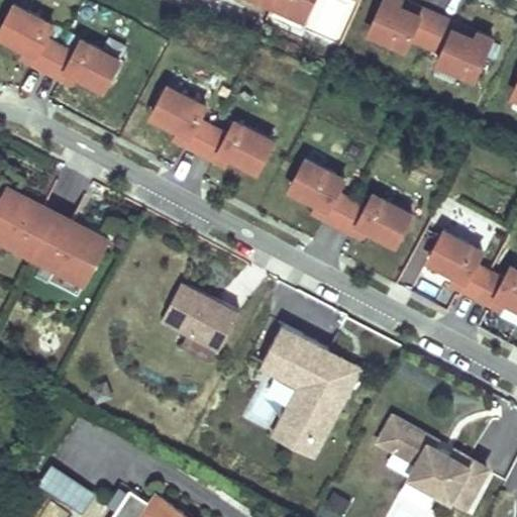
[(106,84),(122,55),(27,0),(12,0),(2,24),(28,39),(19,52),(68,78),(76,69),(106,84)]
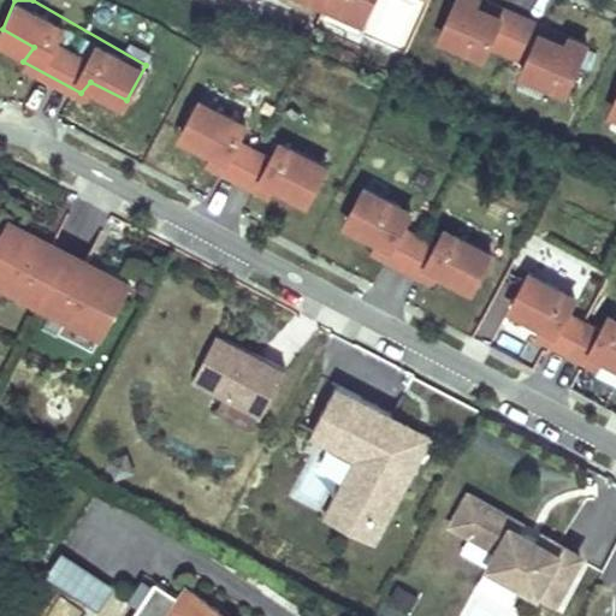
[(353,25),(351,25),(389,42),(389,41),(409,51),(431,0),(338,0),(332,16),(353,25)]
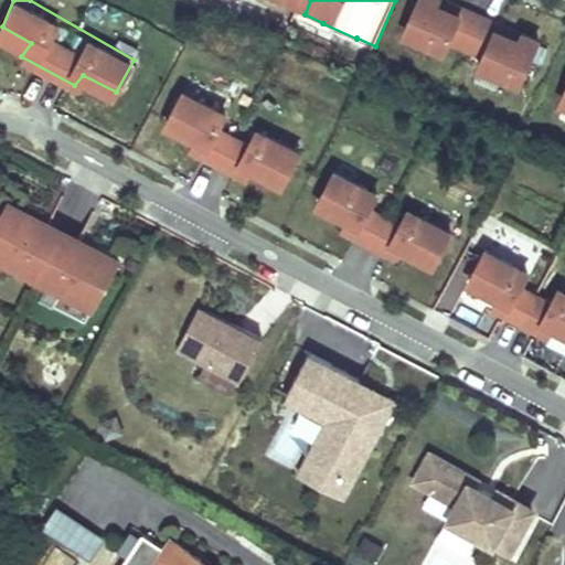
[(503,38),(484,30),(467,21),(464,29),(440,19),(444,11),(427,4),(408,46),(424,52),(423,55),(448,66),(451,56),(469,64),(487,72),(482,81),(508,92),(509,91),(524,97),(542,55),(525,48),(522,55),(500,44),(503,38)]
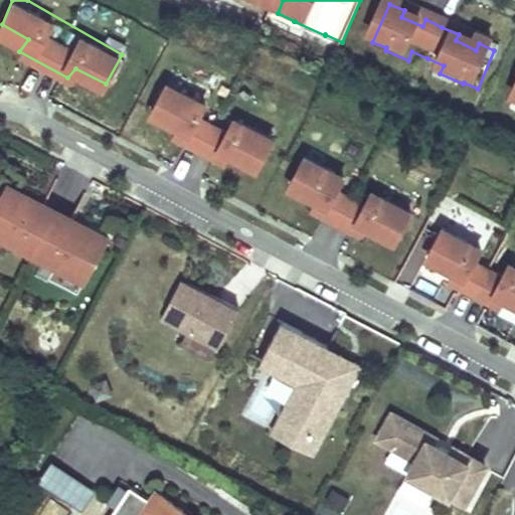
[(401,17),(422,26),(425,19),(404,10),(401,17)]
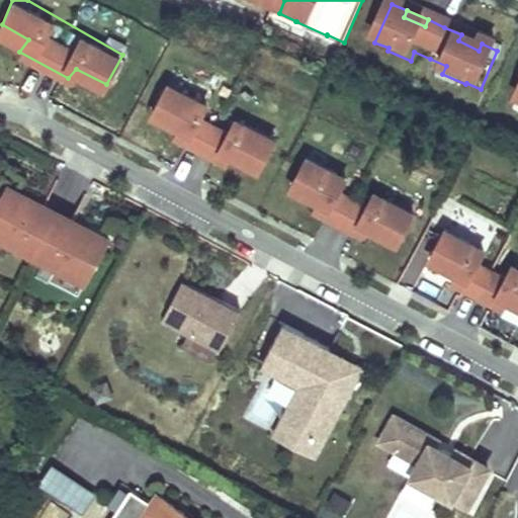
[(458,40),(479,51),(482,44),(461,34),(458,40)]
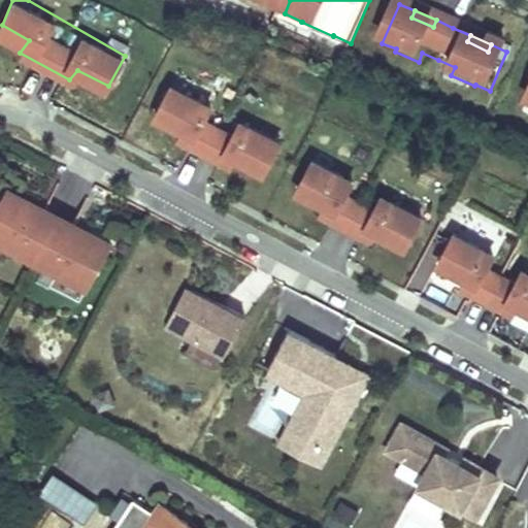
[(263,170),(285,140),(170,81),(156,108),(186,123),(176,137),(227,163),(232,153),(263,170)]
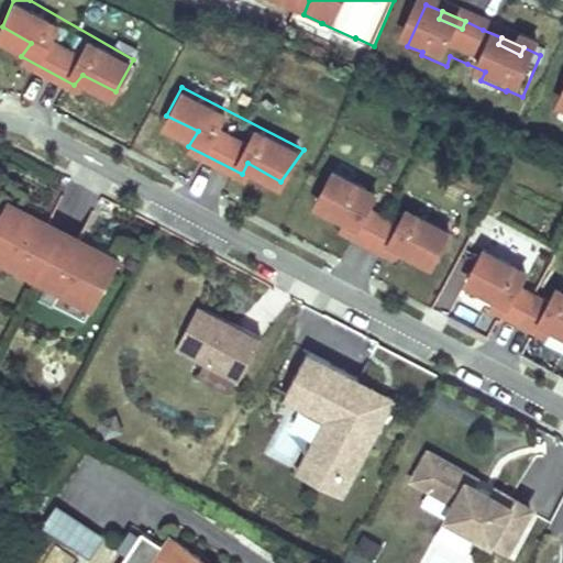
[(438,261),(454,225),(383,186),(334,159),(318,198),(345,216),(344,229),(397,253),(405,244),(438,261)]
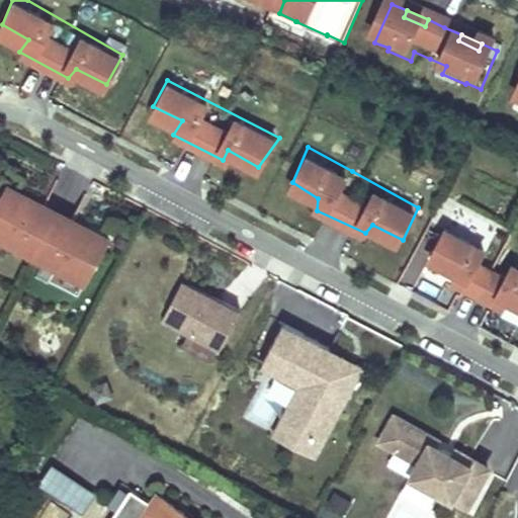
[(36,267),(58,229),(29,213),(32,206),(9,194),(0,210),(0,239),(10,245),(7,251),(36,267)]
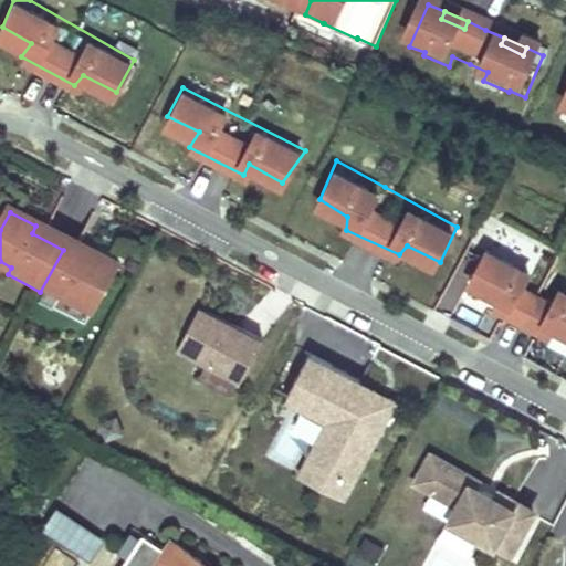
[(565,280),(483,241),(464,275),(491,287),(484,306),(549,335),(561,328),(565,329),(565,280)]
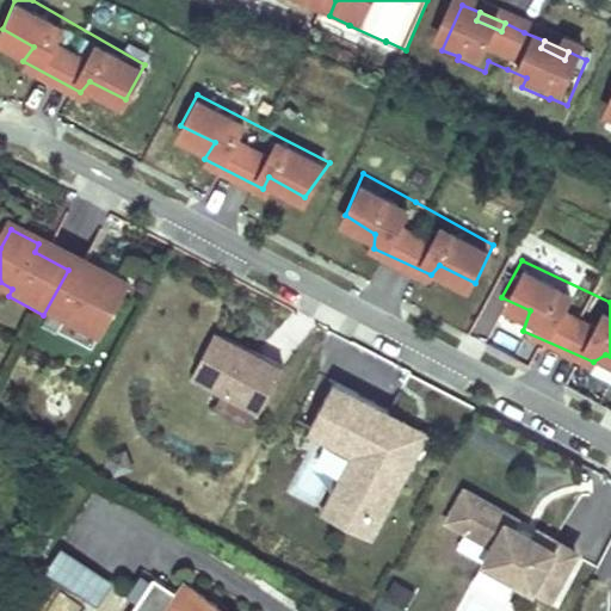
[(106,339),(131,294),(103,279),(99,287),(68,270),(43,315),(76,333),(80,325),(106,339)]
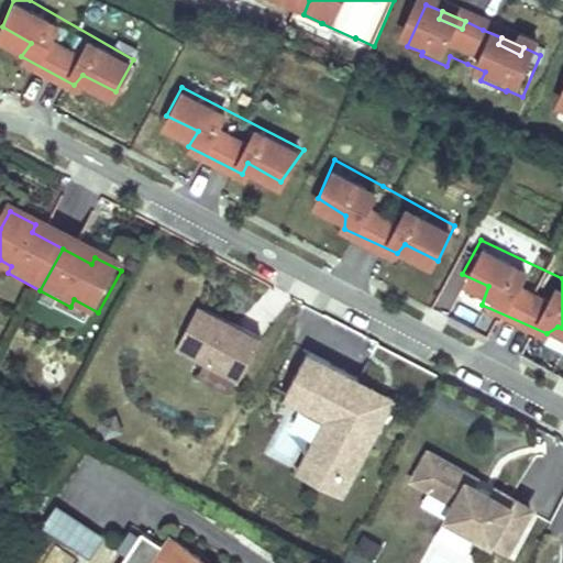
[(11,266),(0,260),(0,268),(8,273),(11,266)]
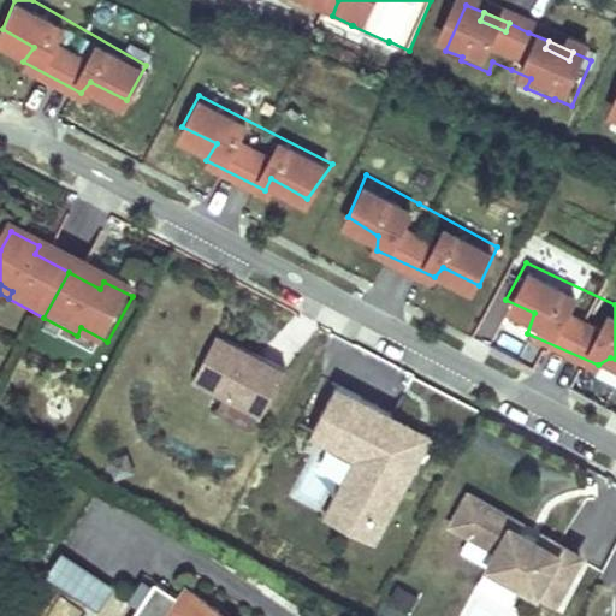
[(81,327),(77,336),(102,350),(107,342),(81,327)]
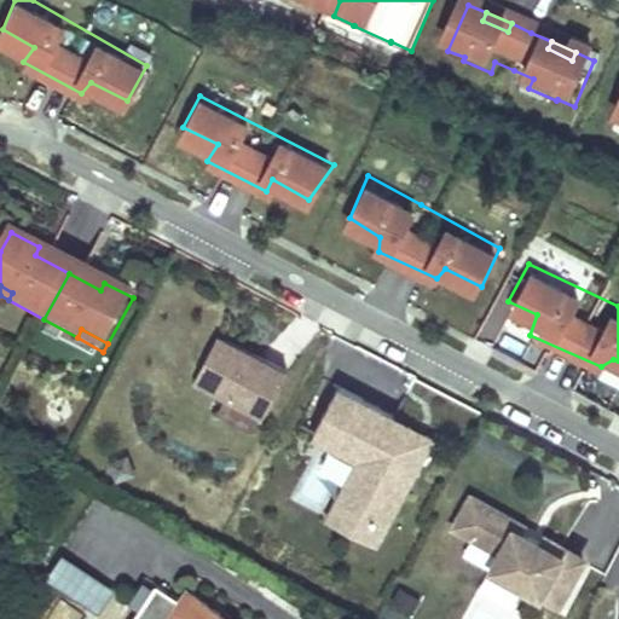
[(285,375),(214,339),(189,388),(260,424),(285,375)]
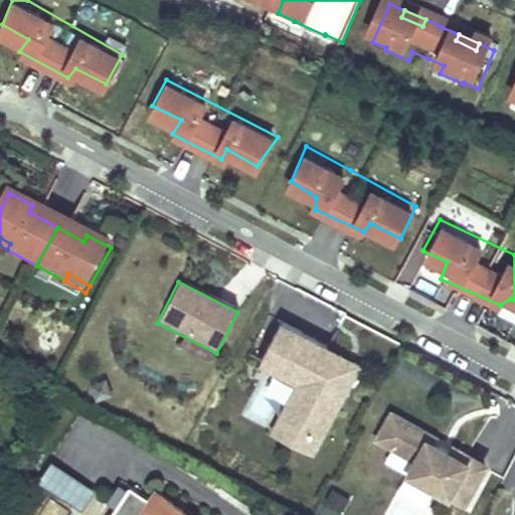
[(361,367),(279,324),(254,369),(292,388),(266,437),(311,461),(361,367)]
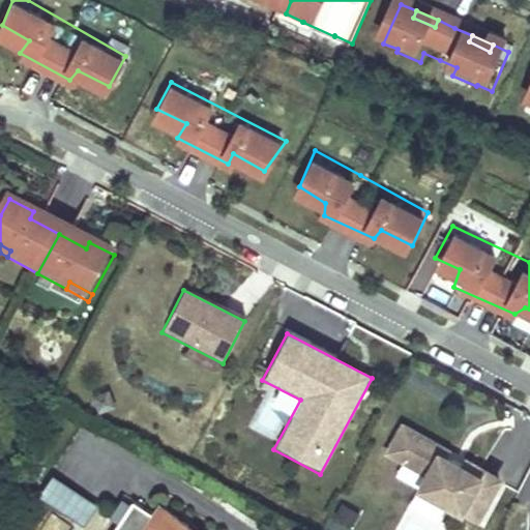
[(381,457),(420,476),(411,494),(480,529),(502,488),(497,486),(500,479),(463,460),(460,467),(447,461),(451,452),(399,424),(381,457)]
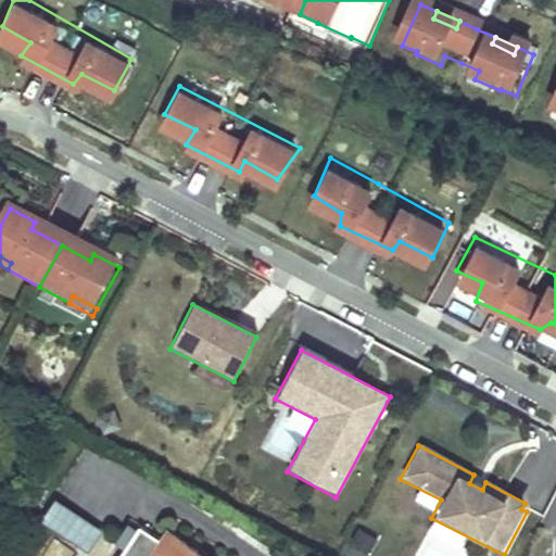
[(58,498),(42,520),(89,552),(104,530),(58,498)]
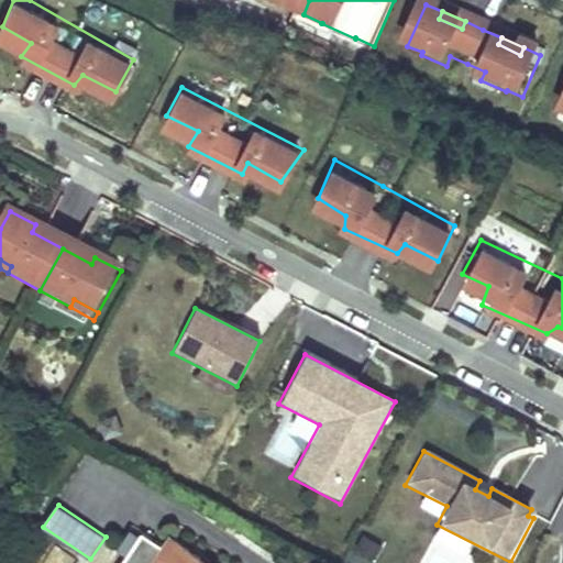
[(211,562),(170,537),(153,562),(211,562)]
